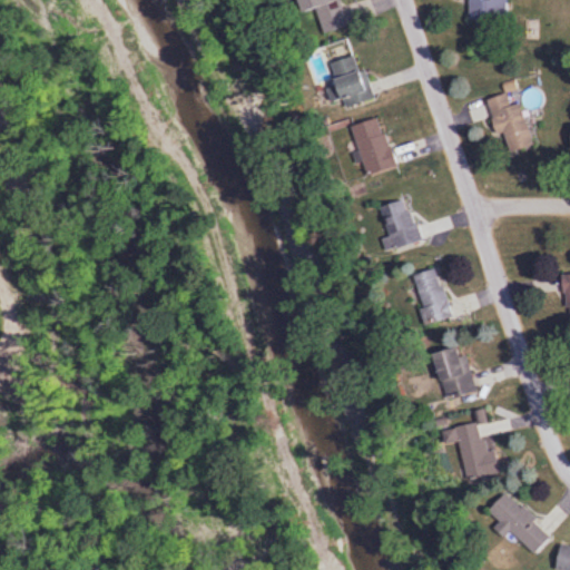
[(338,0),(294,0),(297,13),(315,9),(322,32),(346,26),(338,0)]
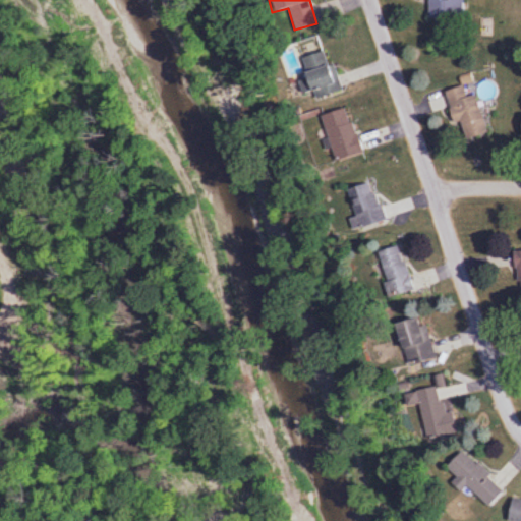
[(423,0),(423,18),(462,18),(461,0),(423,0)]
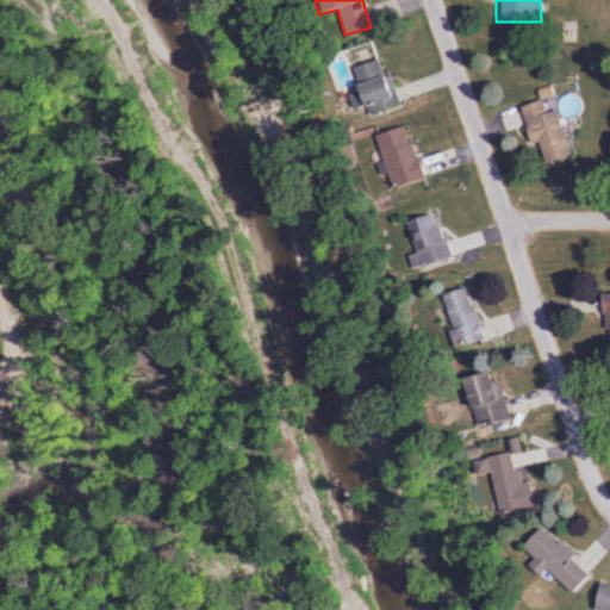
[(398,106),(383,58),(353,67),(359,85),(347,88),(355,112),(366,109),(368,116),(398,106)]
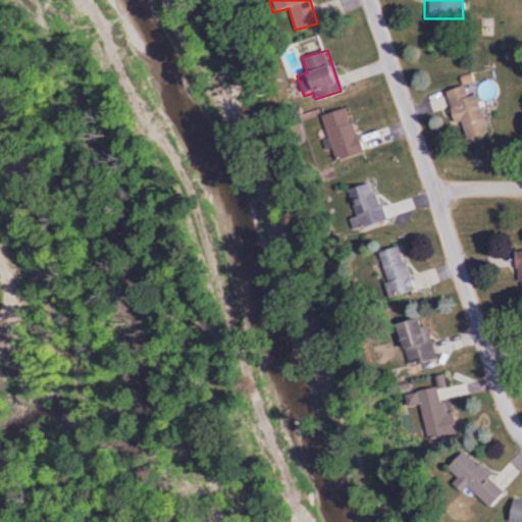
[(453,125),(460,123),(464,140),(485,135),(476,94),(465,97),(463,87),(445,91),(453,125)]
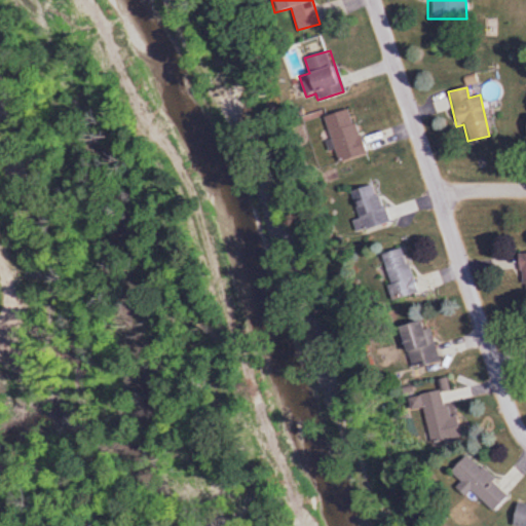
[(350,109),(324,117),(338,162),(365,154),(350,109)]
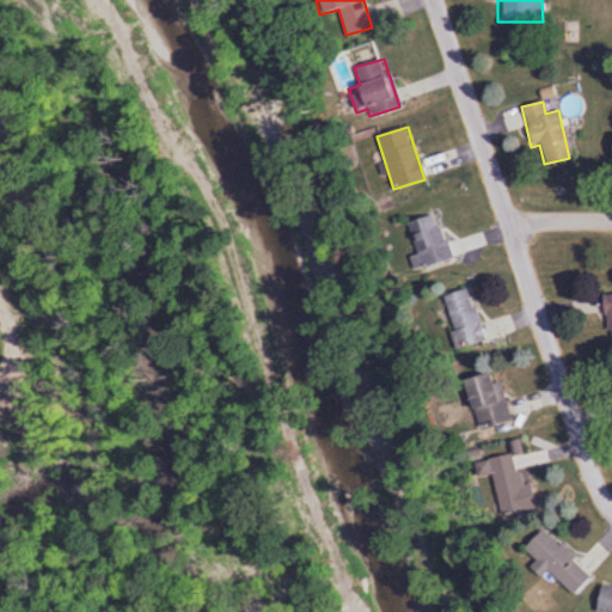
[(451,258),(436,213),(407,222),(421,268),(451,258)]
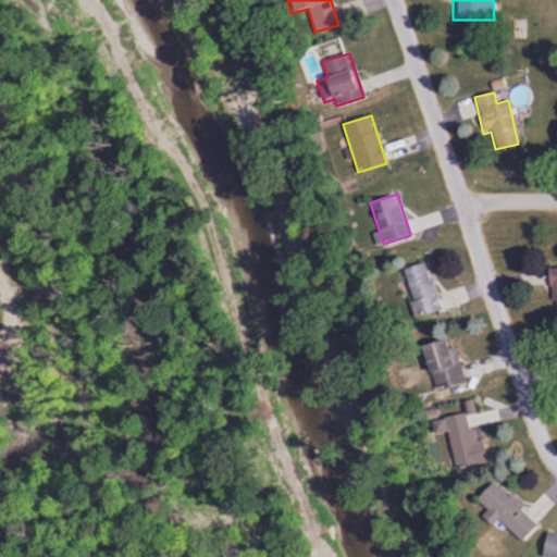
[(441,310),(428,262),(404,269),(417,317),(441,310)]
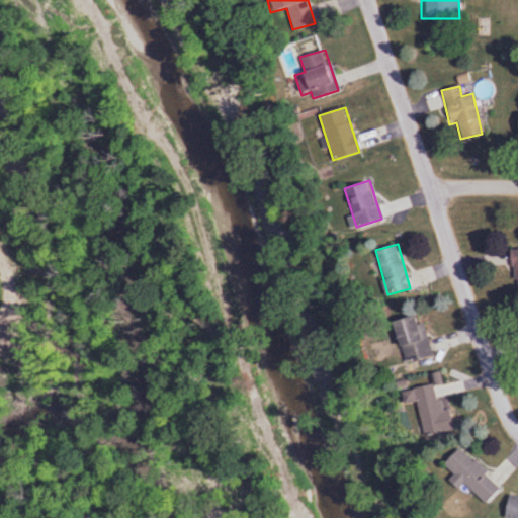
[(424,323),(414,325),(412,317),(392,321),(402,363),(432,356),(424,323)]
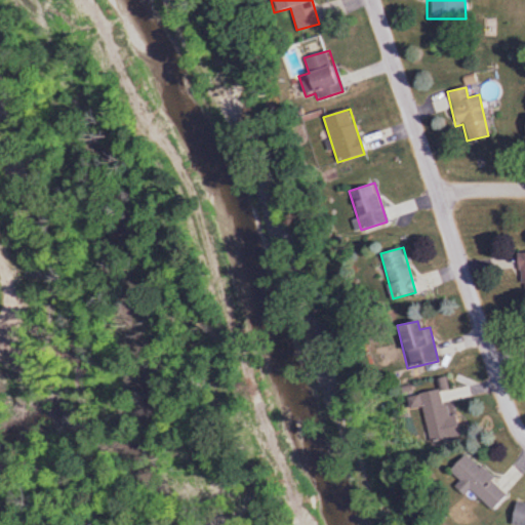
[(421,408),(430,442),(458,435),(454,414),(446,416),(440,390),(407,397),(410,410),(421,408)]
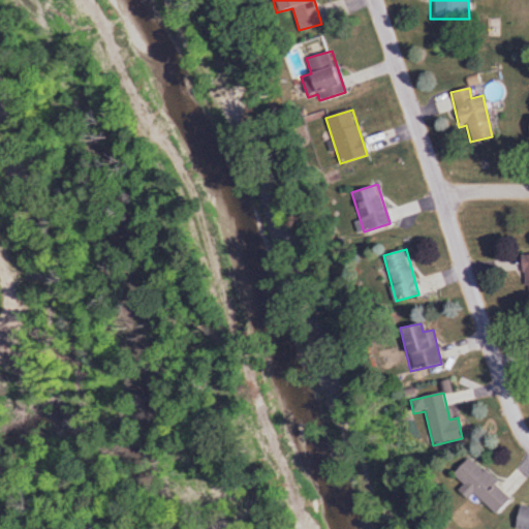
[(510,500),(469,457),(452,474),(463,487),(458,492),(467,501),(474,495),(494,516),(510,500)]
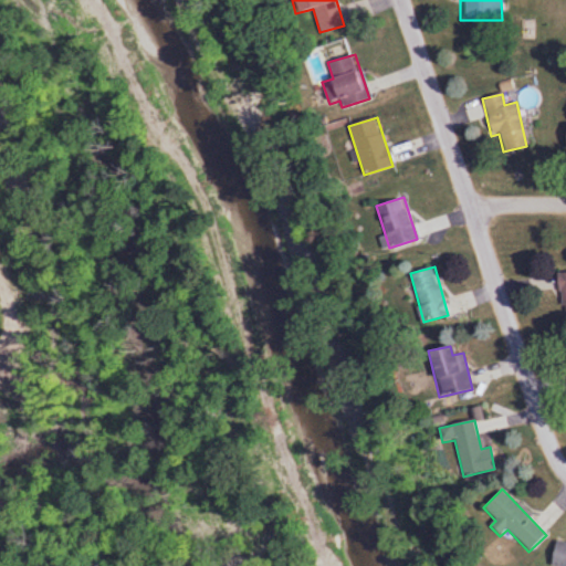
[(565,565),(565,541),(555,540),(548,565),(565,565)]
